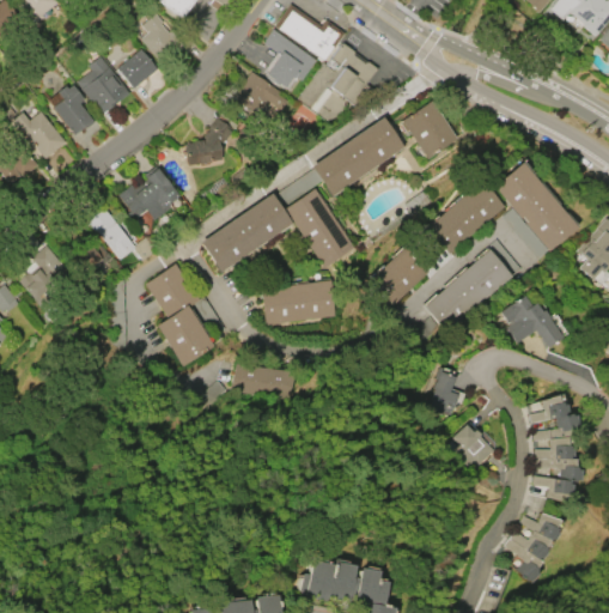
[(56,0),(60,4),(44,16),(47,18),(35,26),(14,0),(56,0)]
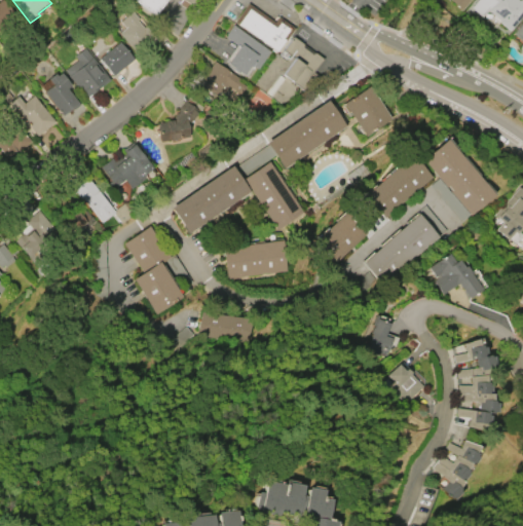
[(136,0),(169,0),(158,15),(136,0)]
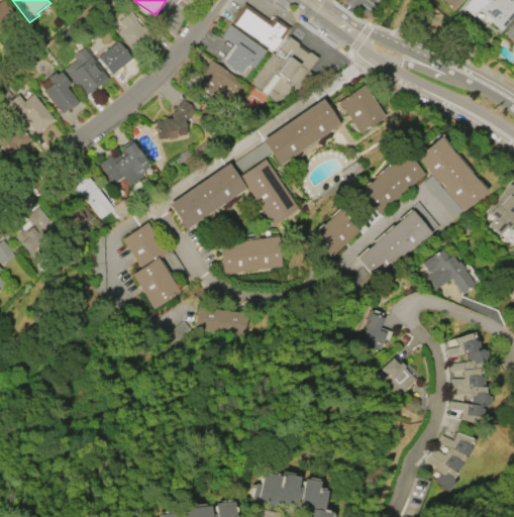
[(193,0),(186,10),(178,4),(181,0),(193,0)]
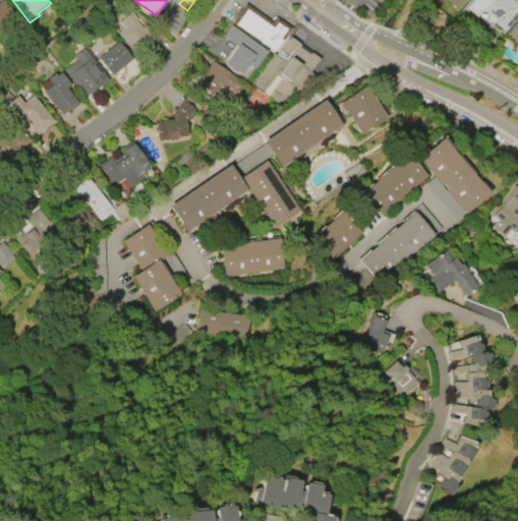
[(448,0),(448,1),(460,10),(468,0),(448,0)]
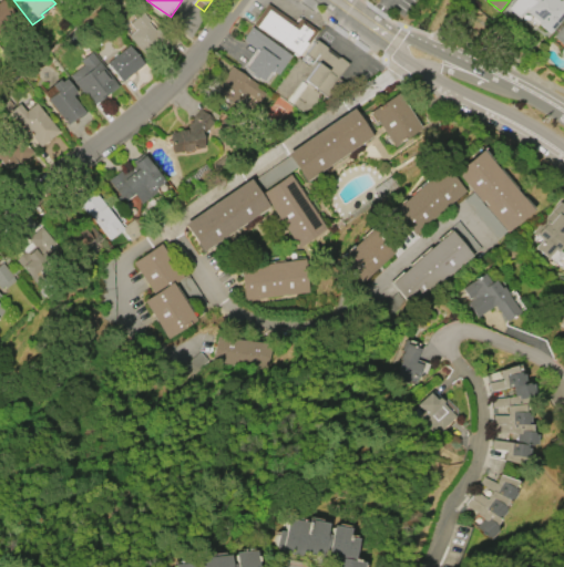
[(562,0),(563,1),(563,19),(551,33),(540,24),(534,31),(521,20),(522,19),(510,9),(516,0),(559,0),(561,1),(562,0)]
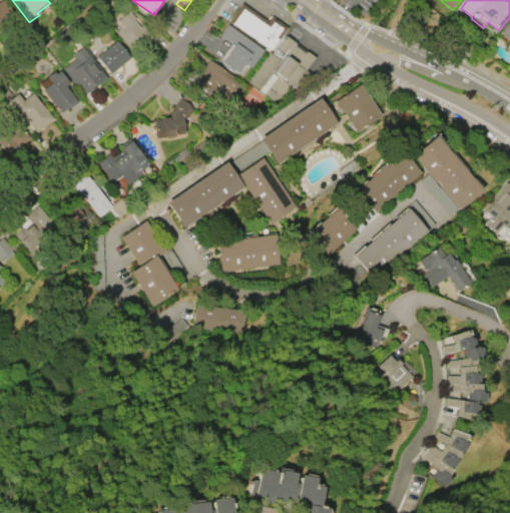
[(0,8),(6,3),(17,16),(0,31),(0,8)]
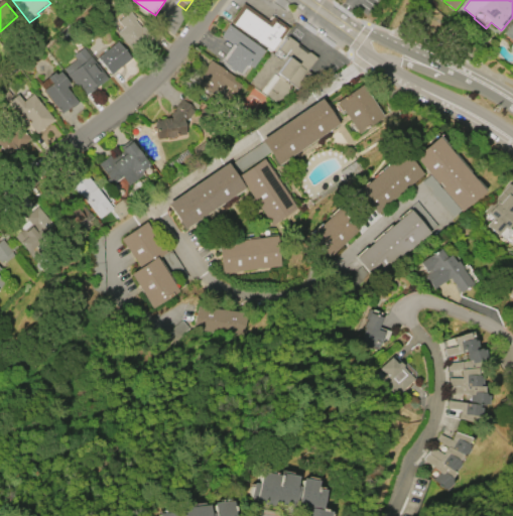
[(245,4),(271,22),(275,17),(291,28),(282,40),(281,39),(273,52),(268,49),(270,47),(235,23),(235,24),(232,22),(245,4)]
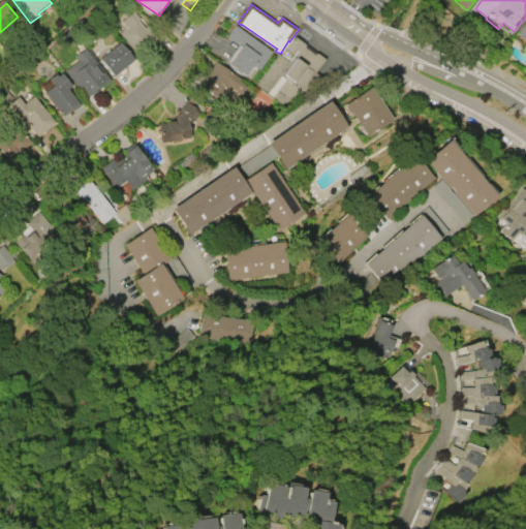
[(124,22),(136,11),(143,20),(141,21),(147,28),(148,27),(152,32),(159,26),(169,39),(162,45),(158,40),(141,55),(122,34),(129,29),(124,22)]
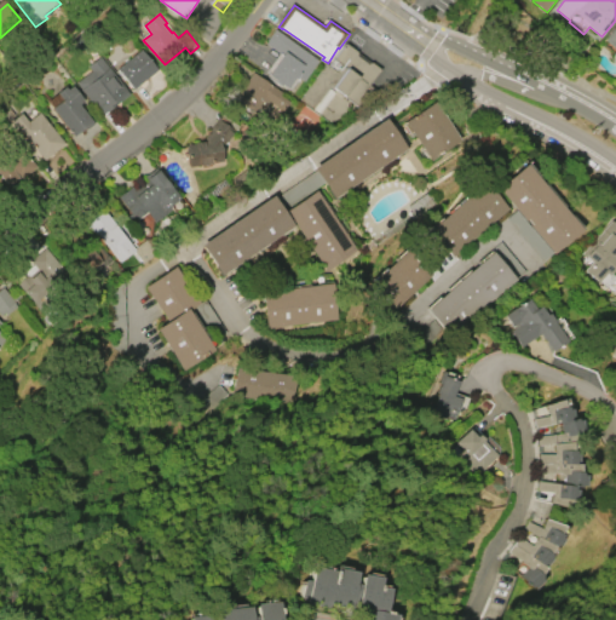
[(277,30),(321,62),(306,82),(299,78),(298,79),(297,79),(289,89),(285,85),(283,86),(278,84),(280,81),(270,75),(285,56),(268,44),(270,41),(269,41),(277,30)]
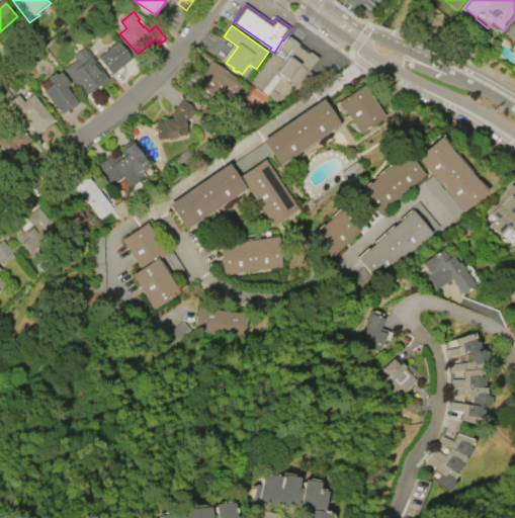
[(252,85),(274,54),(276,56),(290,36),(301,44),(299,47),(309,54),(312,53),(320,59),(310,73),(316,77),(277,104),(269,99),(267,102),(259,96),(262,93),(252,85)]
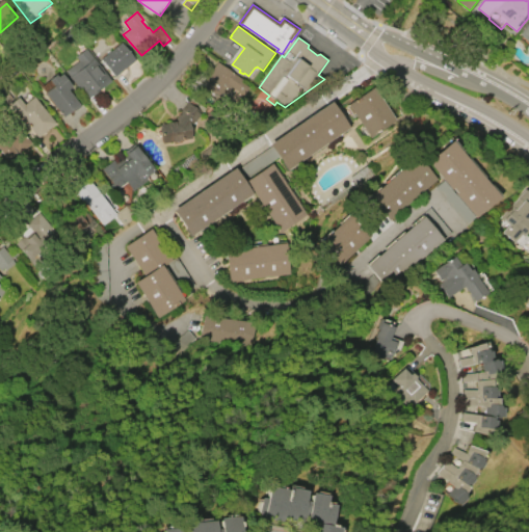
[(137,60),(116,77),(102,59),(123,43),(137,60)]
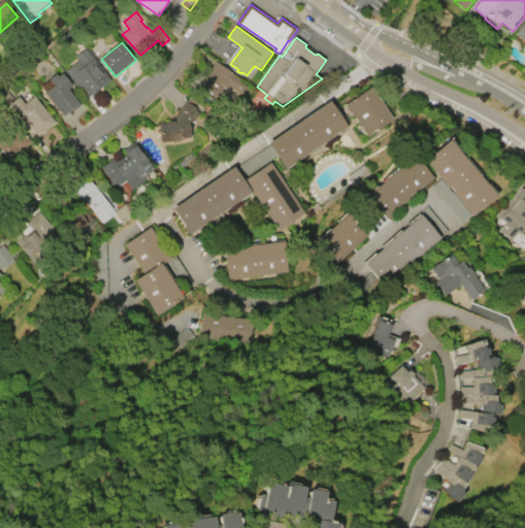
[(66,70),(79,61),(77,57),(88,48),(111,80),(88,99),(66,70)]
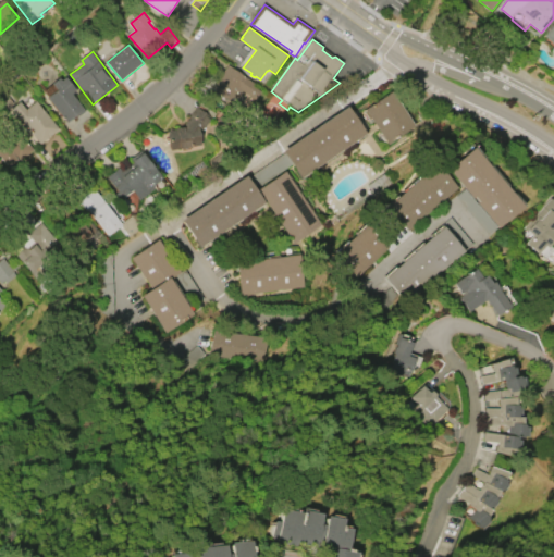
[(212,87),(229,65),(255,84),(254,86),(261,91),(255,100),(243,91),(234,103),(212,87)]
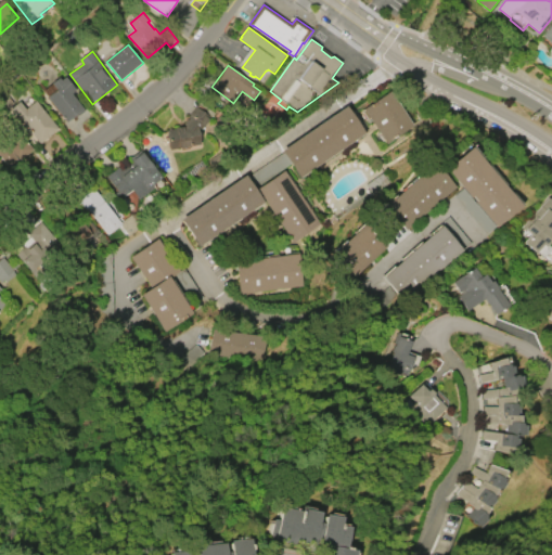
[(67,124),(47,98),(48,98),(43,91),(60,79),(61,81),(66,77),(77,91),(73,94),(85,110),(67,124)]
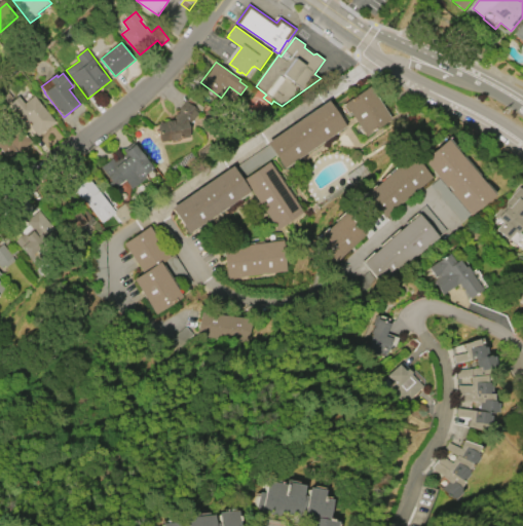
[(6,104),(0,96),(0,88),(4,86),(13,99),(6,104)]
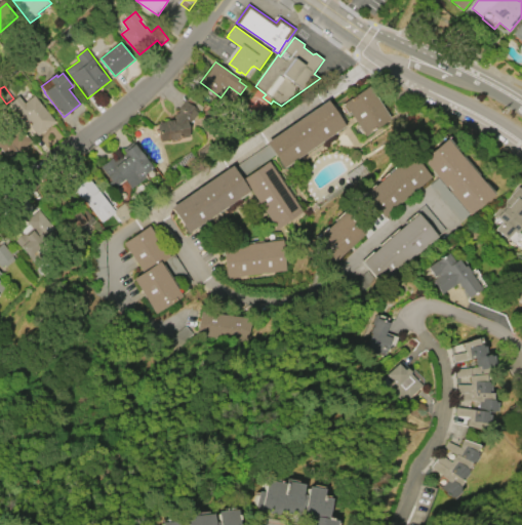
[(370,87),(392,120),(367,136),(345,104),(370,87)]
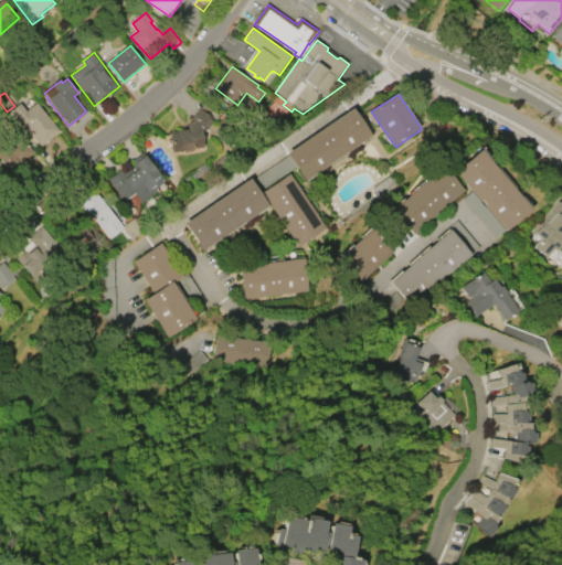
[(42,146),(13,110),(21,104),(27,112),(38,103),(61,131),(42,146)]
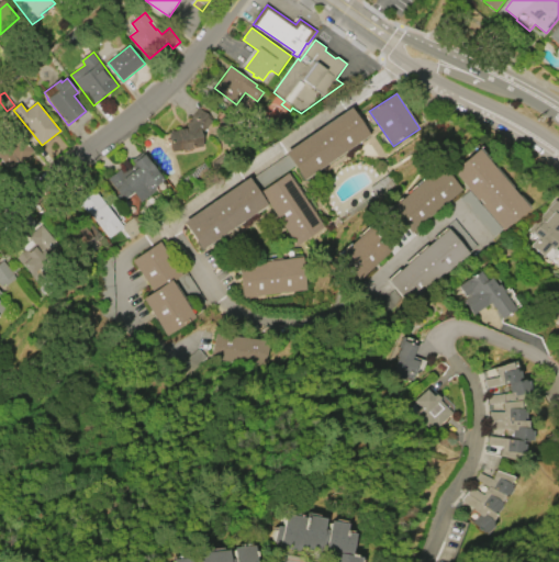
[(203,145),(175,149),(175,147),(171,147),(169,133),(172,133),(172,130),(188,126),(188,124),(200,107),(201,108),(203,102),(217,112),(202,135),(203,145)]
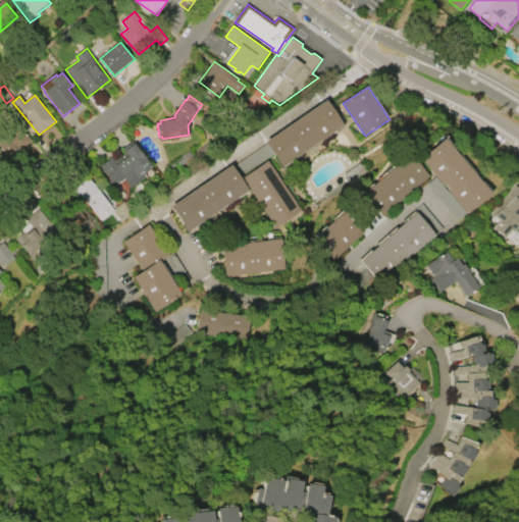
[(267,144),(328,102),(344,125),(283,167),(267,144)]
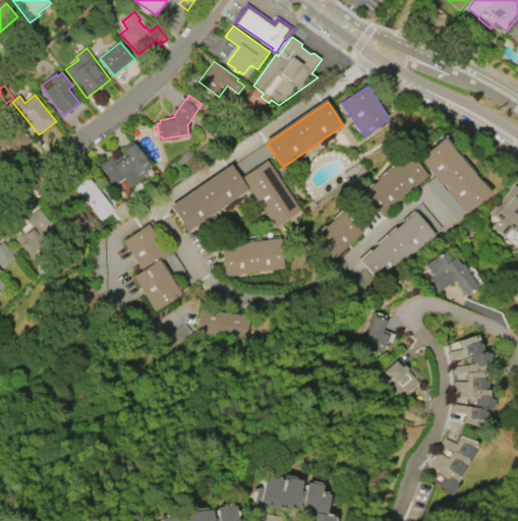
[(33,140),(21,149),(19,146),(7,155),(0,146),(0,128),(14,118),(19,125),(21,123),(26,129),(24,131),(33,140)]
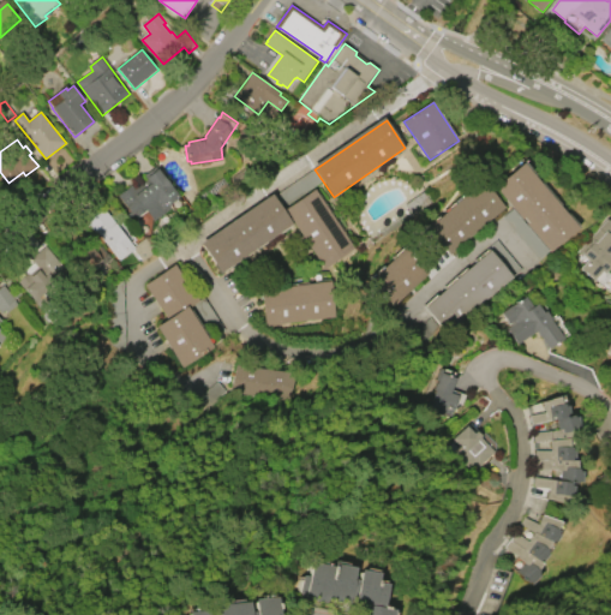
[(519,163),(576,228),(539,260),(502,218),(511,209),(492,186),(519,163)]
